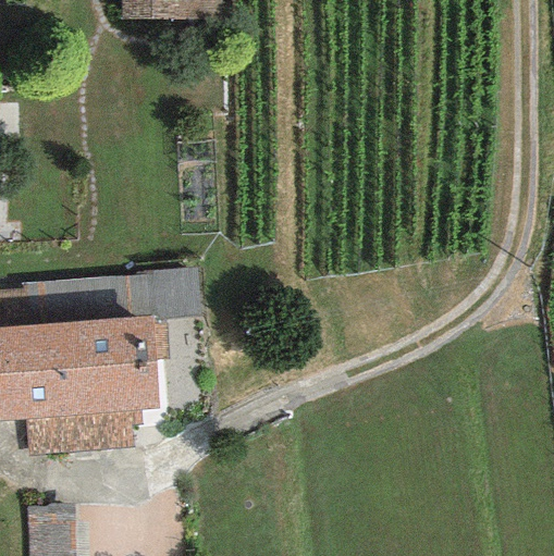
[(224,20),(223,0),(120,0),(121,19),(224,20)]
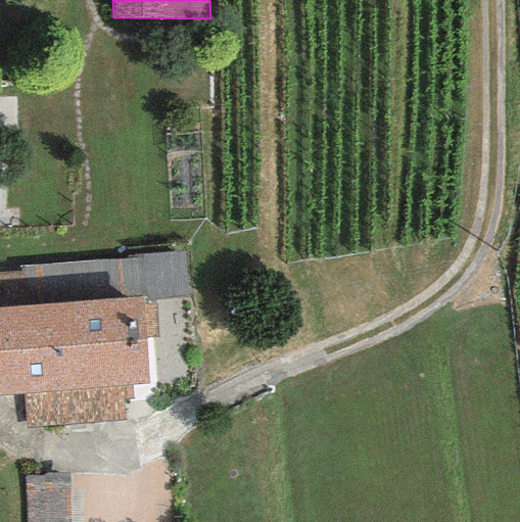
[(145,300),(190,297),(186,251),(0,267),(0,306),(144,296),(145,300)]
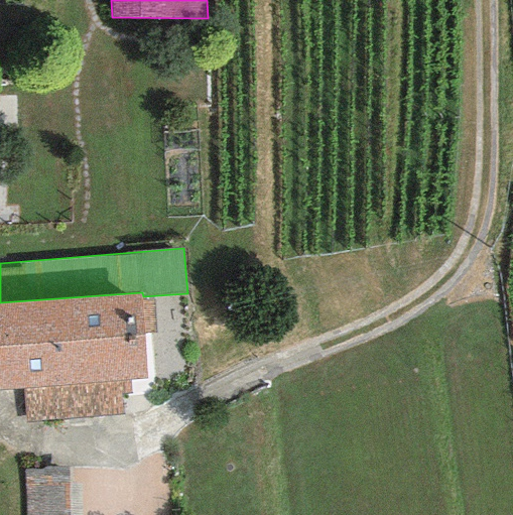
[(142,292),(0,302),(0,389),(25,388),(27,421),(123,414),(122,394),(133,393),(132,381),(148,379),(145,334),(143,299),(143,296),(142,292)]
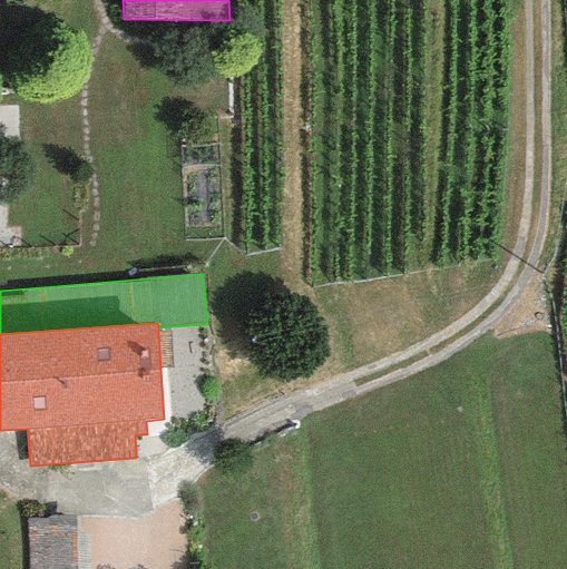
[(158,331),(160,369),(173,368),(170,330),(158,331)]
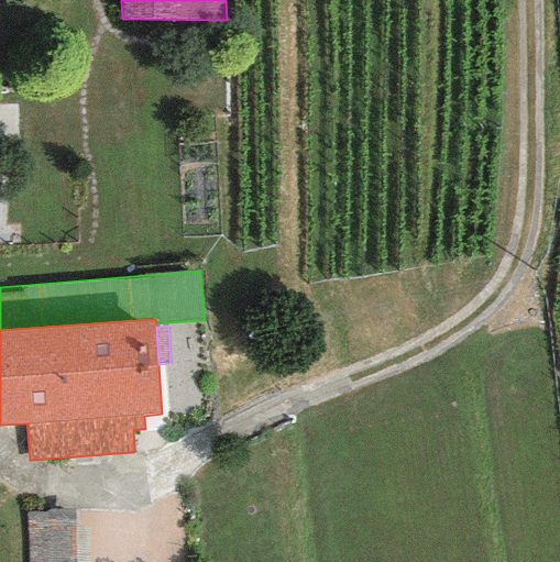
[(29,561),(89,561),(90,529),(76,528),(76,509),(26,513),(29,561)]
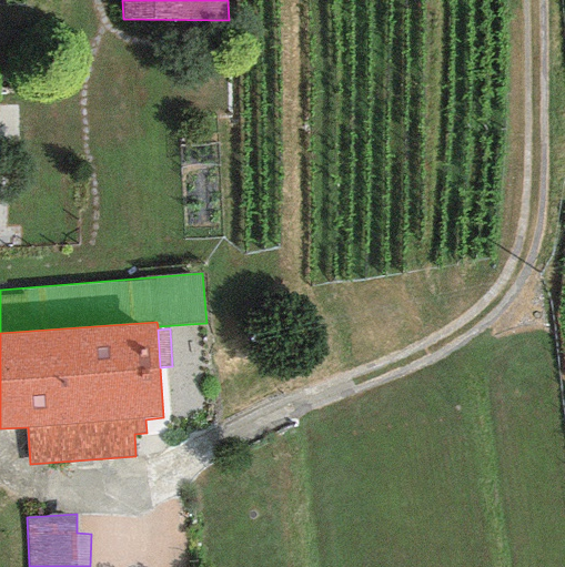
All buildings are outlined.
